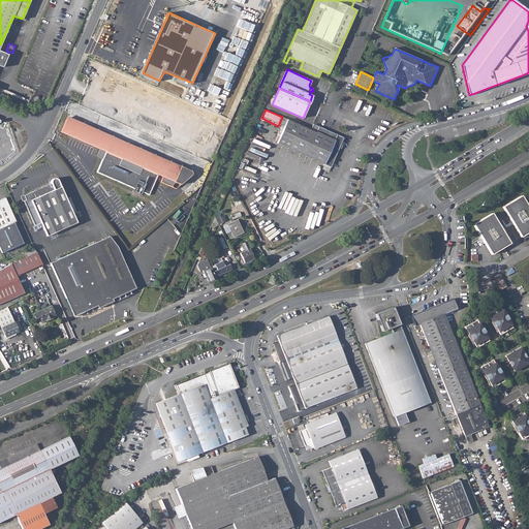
[(66,120),(61,132),(100,149),(106,152),(102,159),(97,173),(136,190),(135,192),(141,195),(142,192),(149,195),(158,175),(163,177),(160,182),(177,189),(193,176),(194,173),(193,172),(169,161),(168,165),(66,120)]
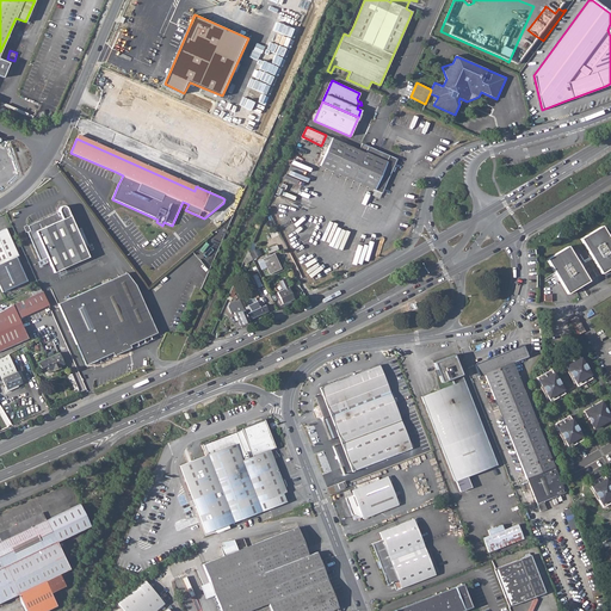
[(359,149),(334,140),(321,166),(382,192),(396,159),(362,143),(359,149)]
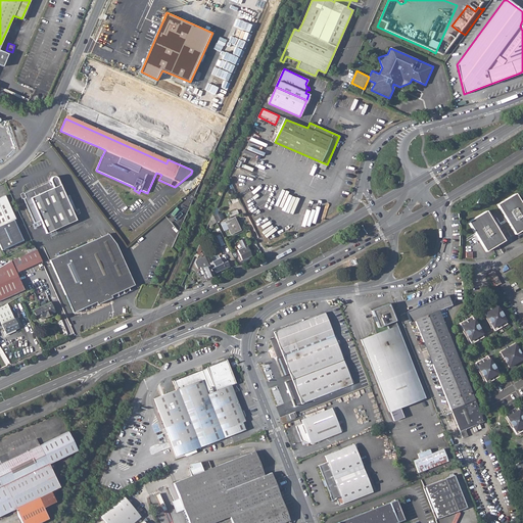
[(274,140),(281,125),(279,123),(272,139),(274,140)]
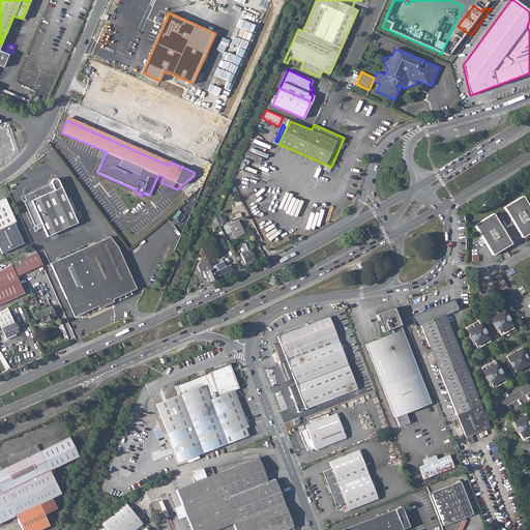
[(23,201),(35,226),(40,223),(47,236),(77,223),(74,214),(77,212),(70,198),(66,199),(58,181),(57,179),(56,178),(54,179),(52,179),(51,181),(51,182),(51,184),(53,186),(51,187),(50,184),(35,190),(24,196),(26,200),(23,201)]
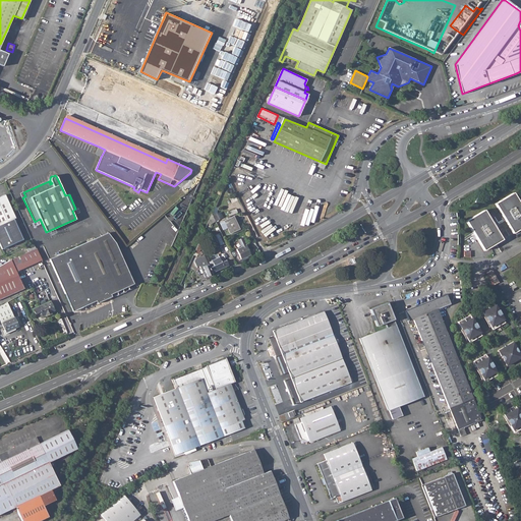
[(520,206),(513,192),(496,204),(513,233),(520,228),(520,206)]
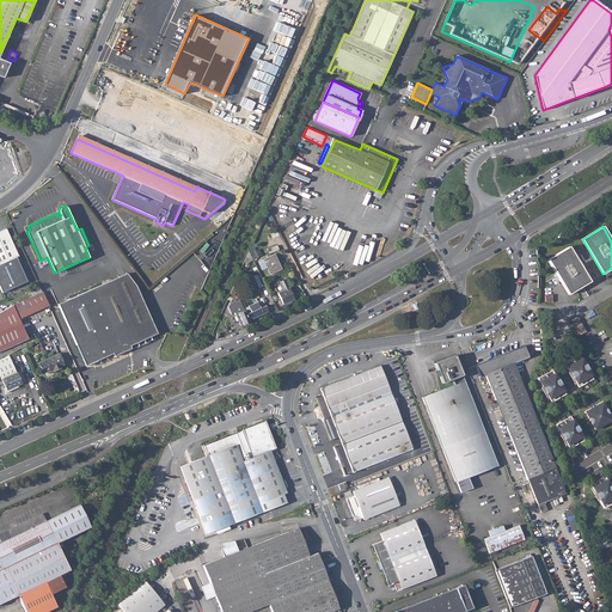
[(6,228),(0,231),(0,289),(1,293),(26,281),(16,257),(18,256),(6,228)]
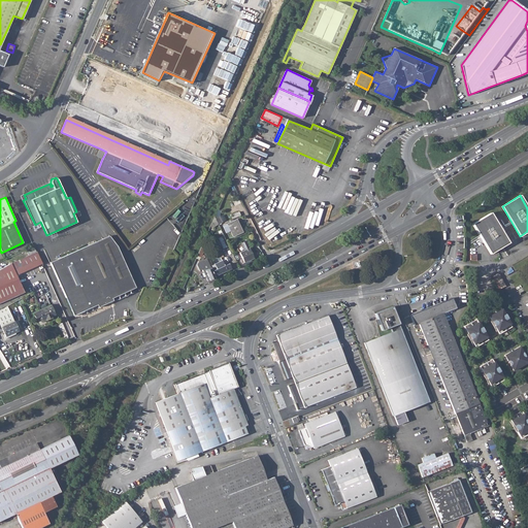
[(491,212),(472,224),(490,254),(508,242),(491,212)]
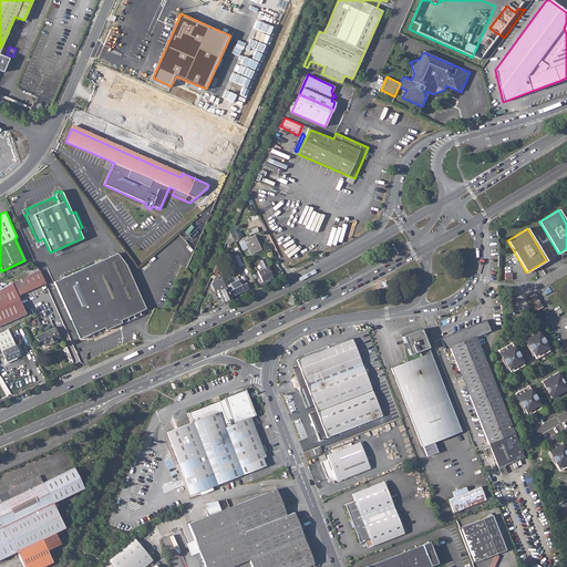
[(246,245),(243,246),(244,249),(247,248),(250,254),(260,249),(254,235),(244,240),(246,245)]
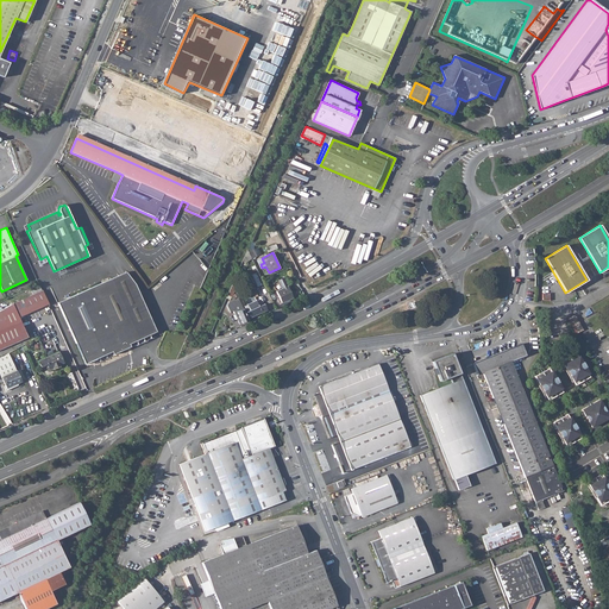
[(126,272),(58,303),(86,365),(113,352),(114,356),(131,347),(130,345),(157,332),(136,286),(126,272)]
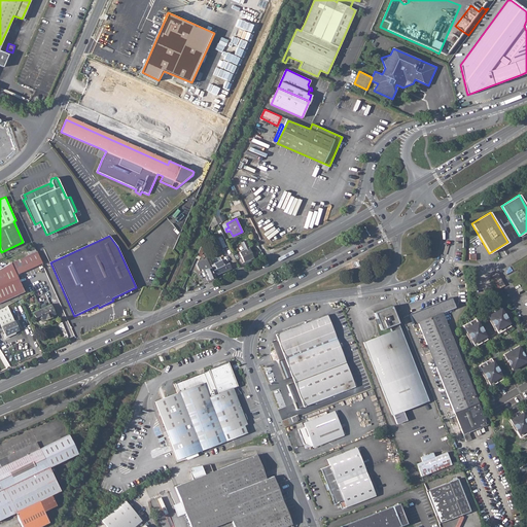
[(240,257),(242,262),(246,260),(247,262),(250,260),(250,259),(256,256),(255,252),(252,254),(245,241),(241,243),(244,250),(239,252),(241,256),(240,257)]
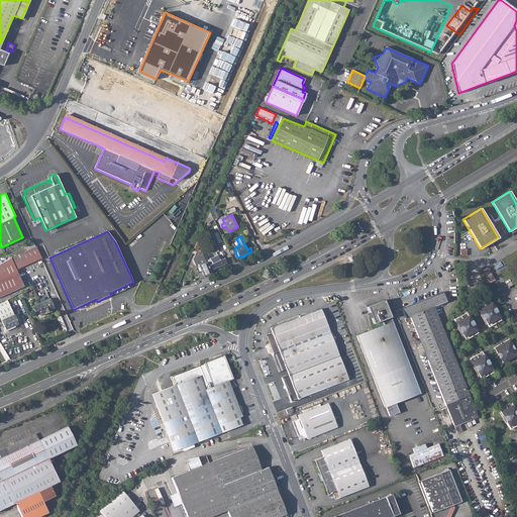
[(35,246),(27,249),(11,257),(3,262),(0,264),(0,296),(23,286),(19,277),(16,270),(41,257),(35,246)]
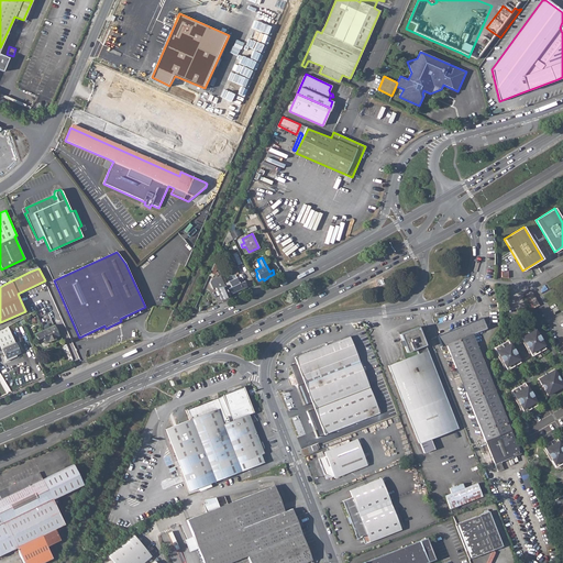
[(223,283),(220,275),(211,279),(210,283),(212,289),(216,287),(219,295),(221,294),(223,299),(229,296),(225,288),(223,283)]
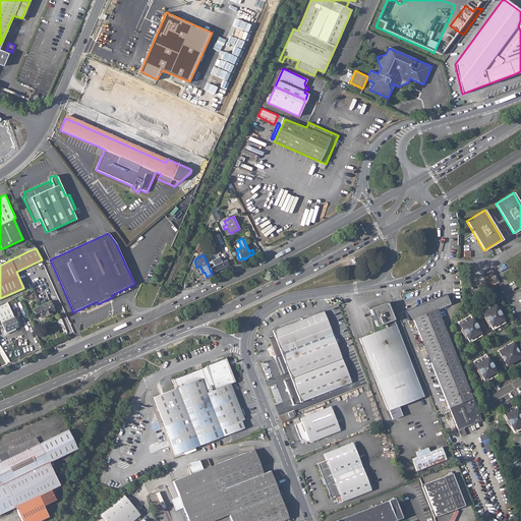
[(221,263),(219,256),(211,261),(214,266),(211,267),(213,272),(223,268),(221,263)]
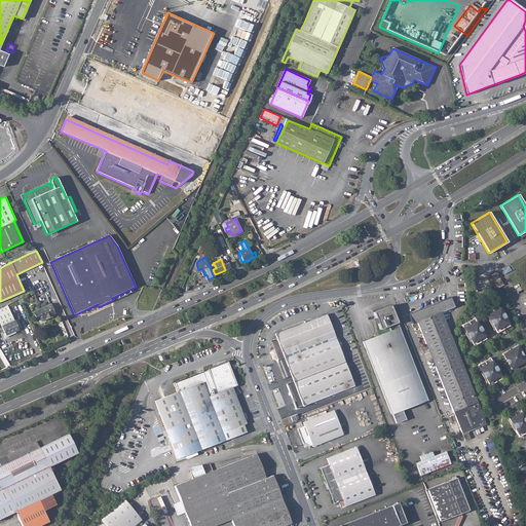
[(496,271),(491,274),(498,288),(503,285),(496,271)]
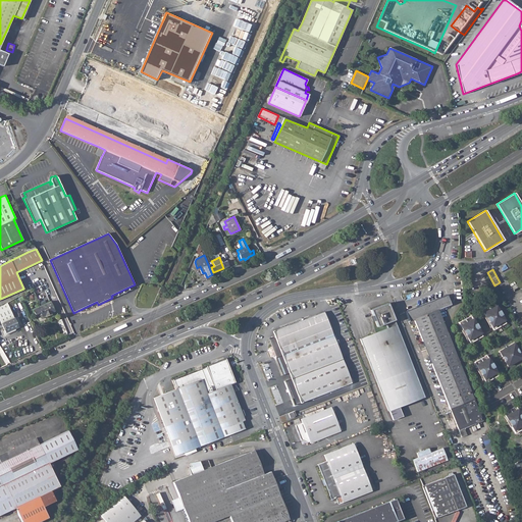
[(447,295),(405,312),(409,321),(414,319),(458,430),(482,421),(438,310),(451,305),(447,295)]
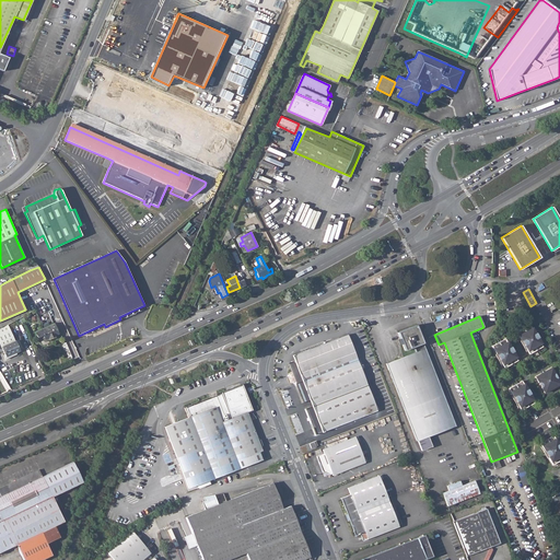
[(54,324),(35,331),(37,338),(43,336),(44,339),(58,334),(54,324)]
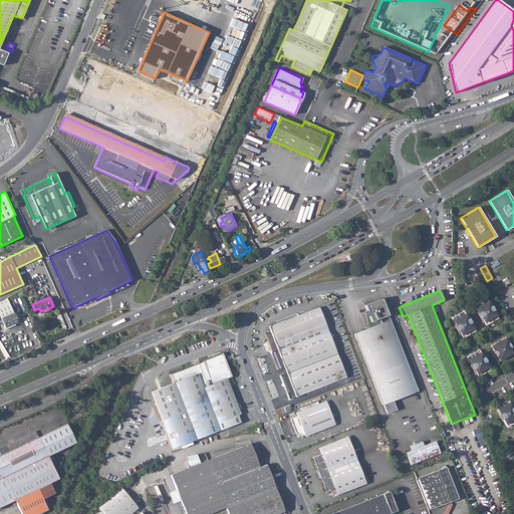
[(7,298),(0,301),(0,314),(5,326),(4,326),(5,330),(15,325),(15,324),(18,322),(7,298)]
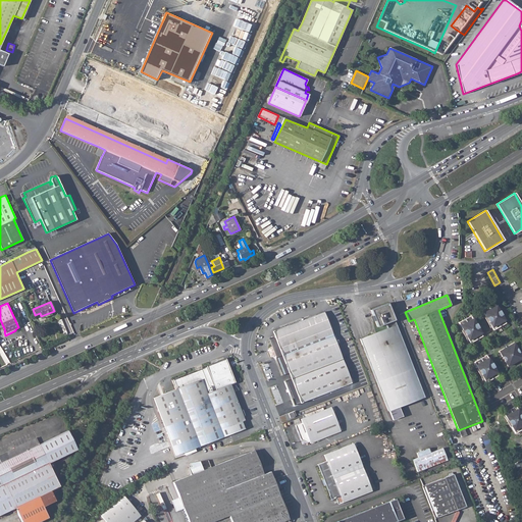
[(506,323),(493,303),(481,309),(493,329),(506,323)]
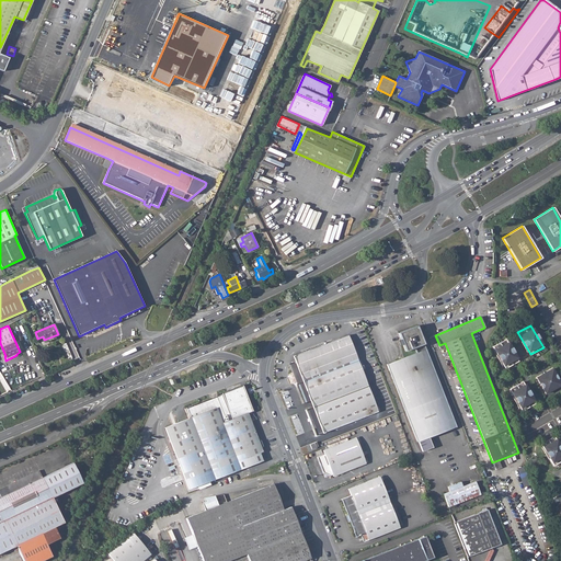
[(416,327),(399,333),(405,351),(414,347),(416,353),(387,364),(418,442),(456,427),(416,327)]
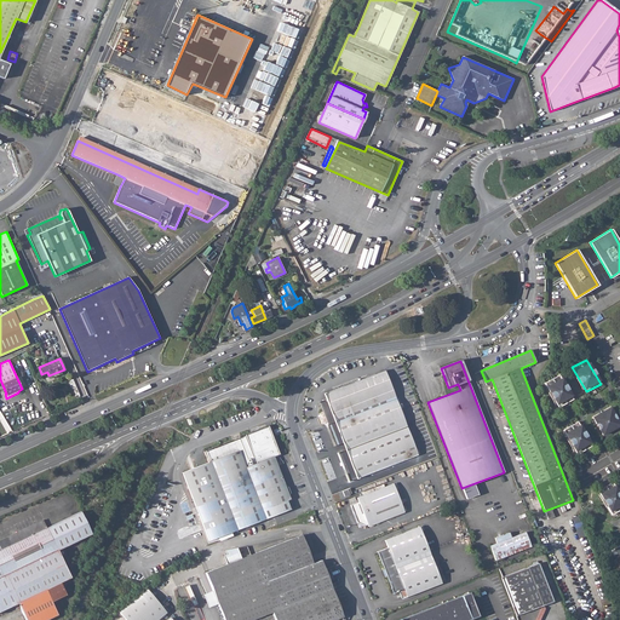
[(384,371),(325,394),(327,400),(320,402),(334,441),(337,441),(338,445),(339,445),(344,442),(346,449),(406,426),(399,408),(397,409),(394,400),(395,399),(384,371)]
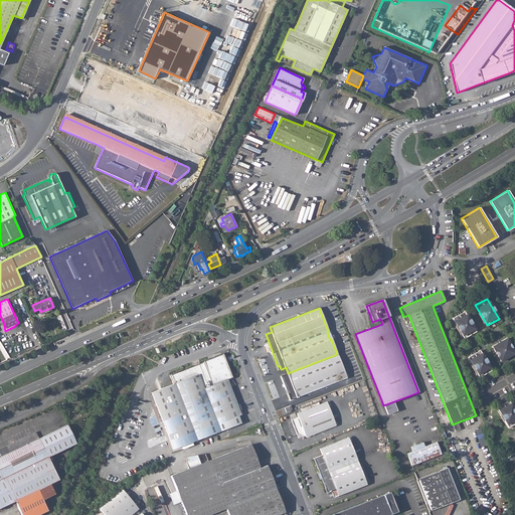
[(476,331),(464,311),(453,318),(464,338),(476,331)]
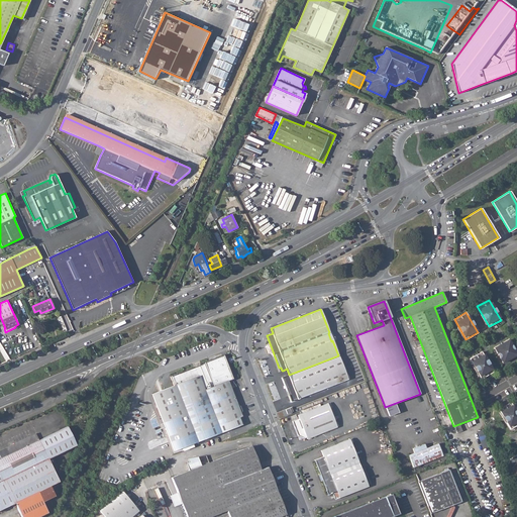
[(509,339),(494,348),(497,353),(498,353),(500,356),(499,357),(502,363),(516,354),(509,339)]
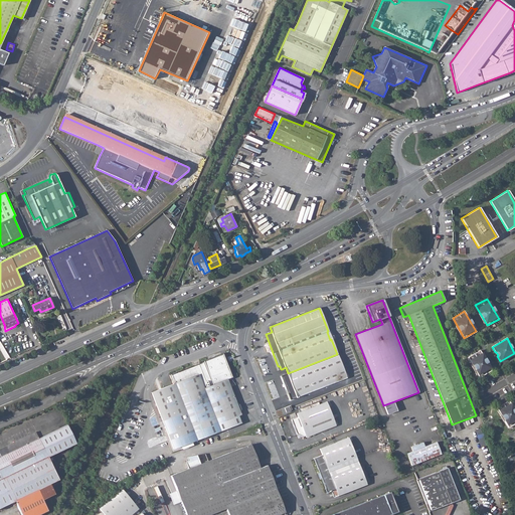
[(491,370),(479,350),(468,357),(479,377),(491,370)]
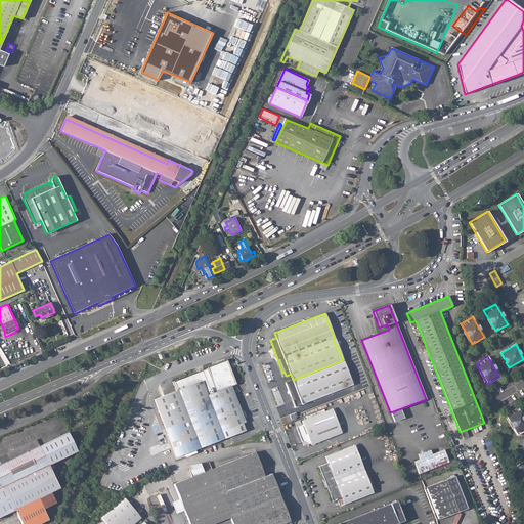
[(176,391),(155,399),(176,456),(246,430),(243,424),(246,422),(245,420),(241,409),(231,387),(236,384),(227,359),(202,368),(202,369),(172,382),(176,391)]
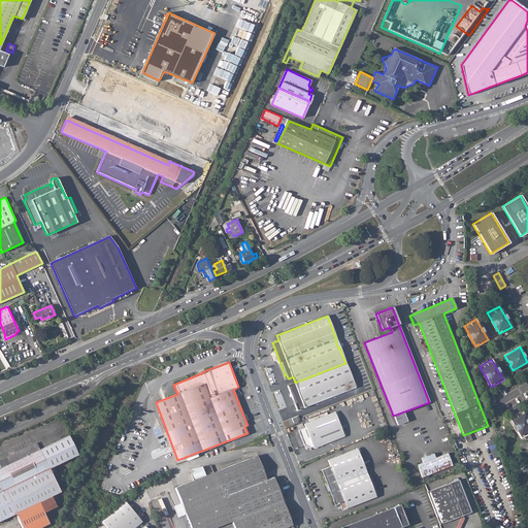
[(292,385),(288,386),(297,409),(355,388),(345,363),(295,383),(292,385)]
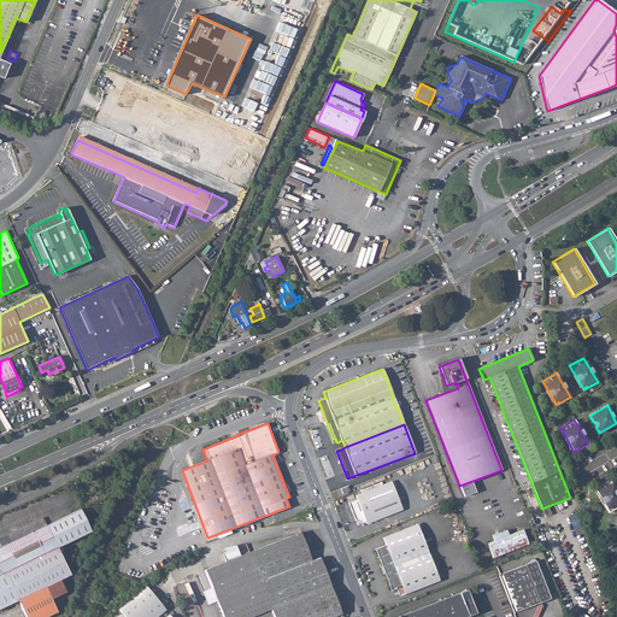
[(616,506),(616,494),(609,480),(594,488),(609,512),(616,506)]
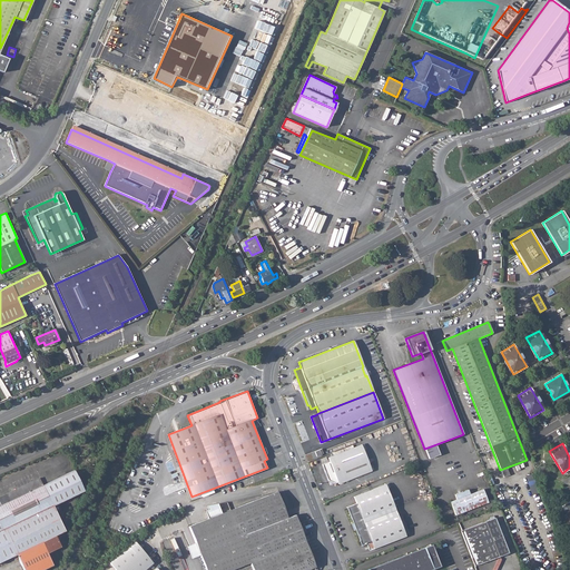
[(357,446),(328,458),(330,461),(322,464),(328,480),(335,483),(337,482),(338,484),(372,471),(367,461),(363,448),(361,445),(357,446)]
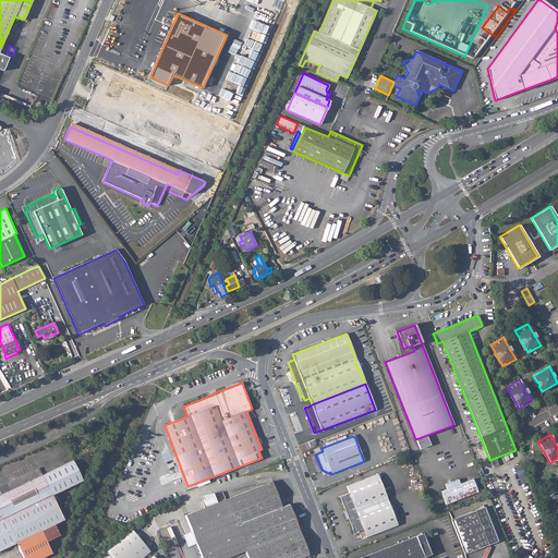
[(355,438),(360,451),(364,450),(359,437),(355,438)]
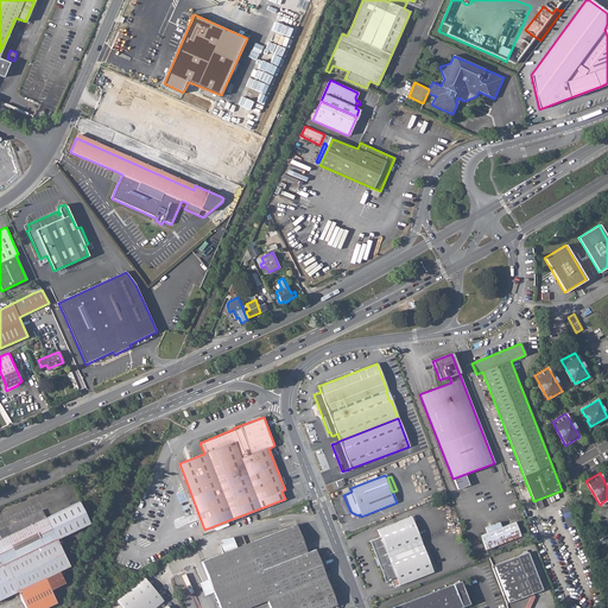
[(0,599),(17,590),(25,607),(44,607),(56,602),(50,589),(64,583),(58,571),(69,565),(59,546),(56,539),(62,537),(89,524),(78,502),(45,518),(42,510),(0,530),(0,599)]
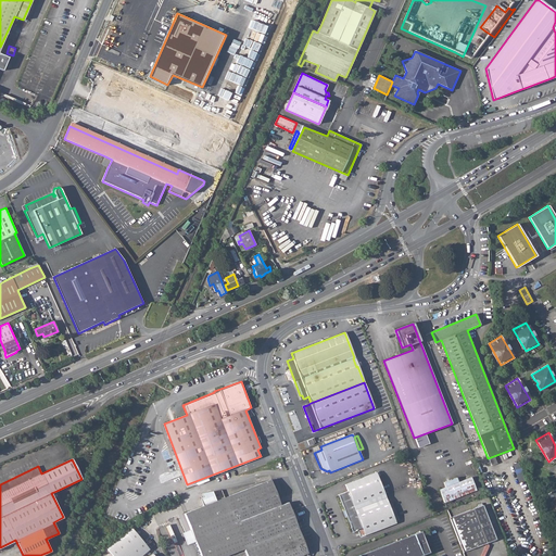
[(513,465),(530,514),(538,510),(520,463),(513,465)]
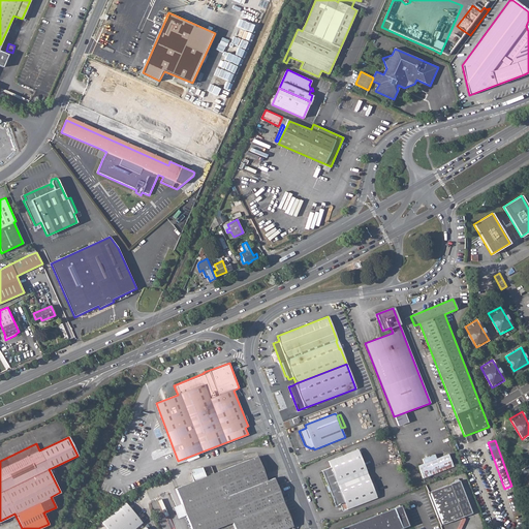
[(360,448),(329,461),(331,467),(322,470),(328,486),(330,491),(336,506),(340,505),(343,510),(376,498),(360,454),(362,453),(360,448)]
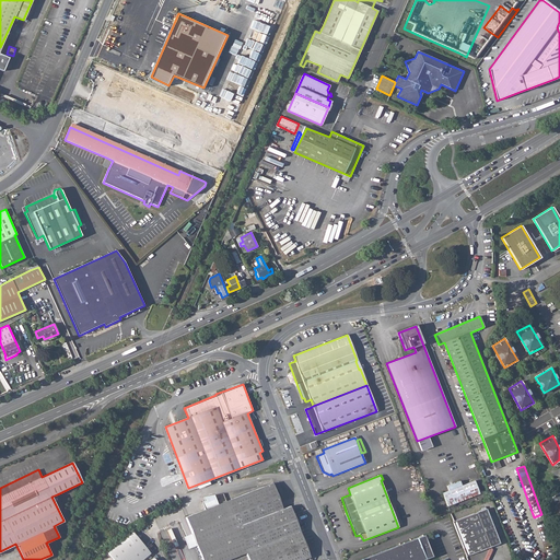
[(443,493),(447,506),(480,494),(476,480),(463,485),(462,480),(447,486),(450,491),(443,493)]
